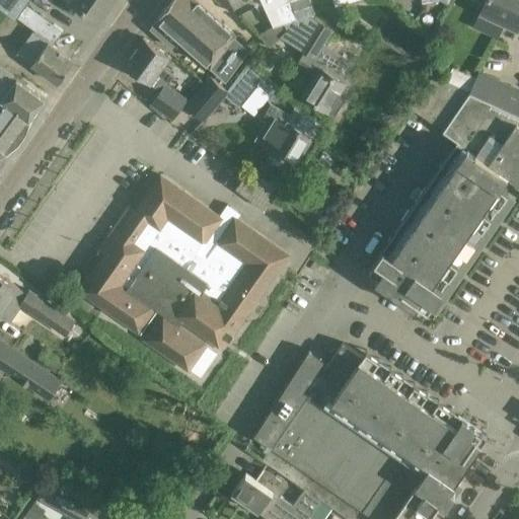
[(0,0),(0,4),(16,16),(34,30),(35,29),(54,43),(63,30),(26,3),(27,0),(64,0),(68,2),(69,0),(71,0),(100,19),(113,0),(0,0)]
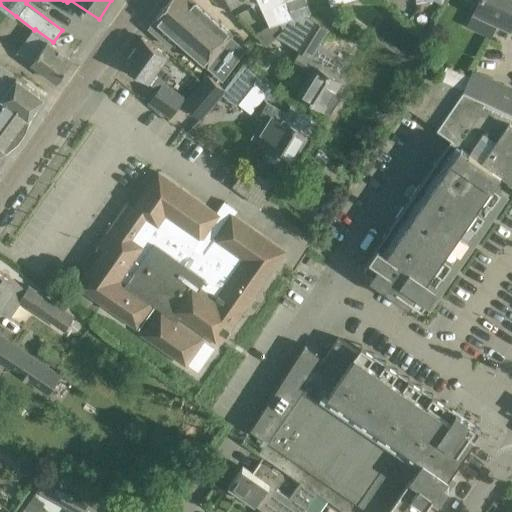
[(192,0),(167,0),(147,27),(168,46),(176,39),(205,65),(203,69),(218,81),(244,47),(229,36),(231,33),(192,0)]
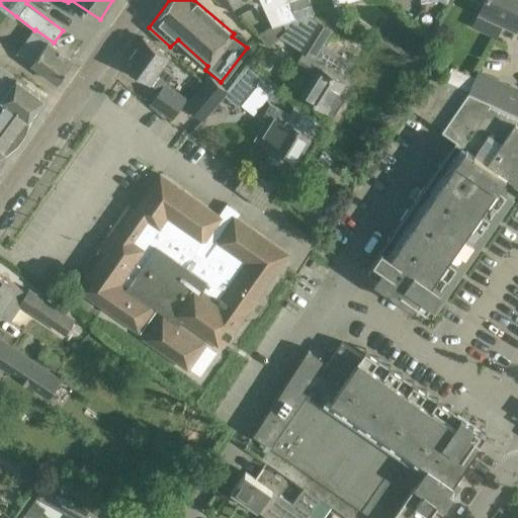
[(260,0),(227,0),(236,13),(260,0)]
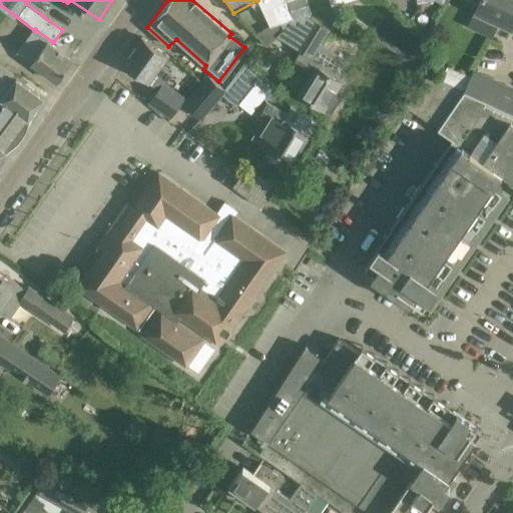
[(258,0),(270,26),(271,29),(282,25),(306,15),(312,13),(307,0),(258,0)]
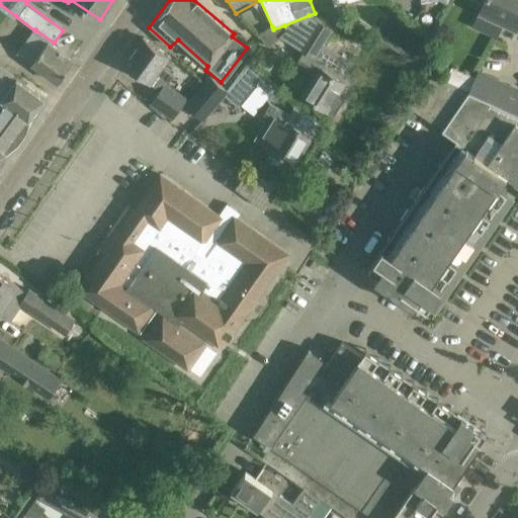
[(495,36),(501,22),(514,28),(517,18),(517,0),(483,0),(471,26),(495,36)]
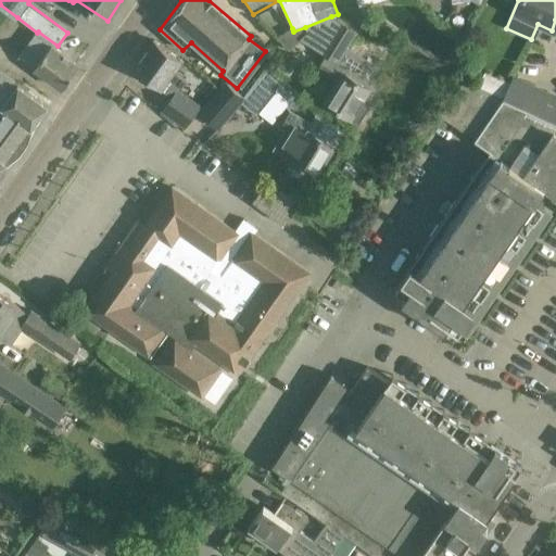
[(300,39),(303,41),(325,55),(316,71),(336,83),(324,102),(350,116),(358,123),(369,105),(359,100),(368,87),(345,73),(348,70),(339,64),(357,33),(341,22),(331,16),(305,27),(307,33),(300,39)]
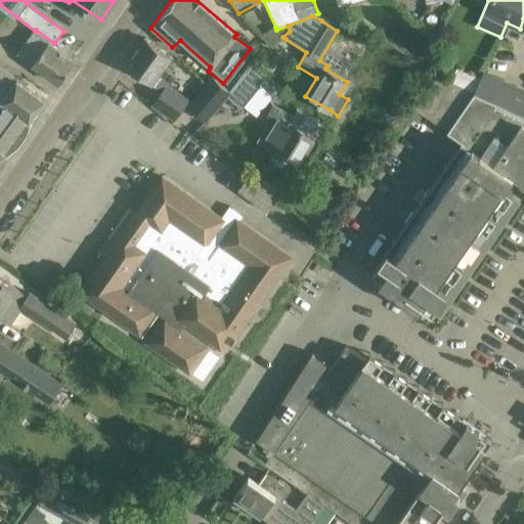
[(272,46),(282,37),(290,31),(288,26),(276,30),(275,27),(260,35),(272,46)]
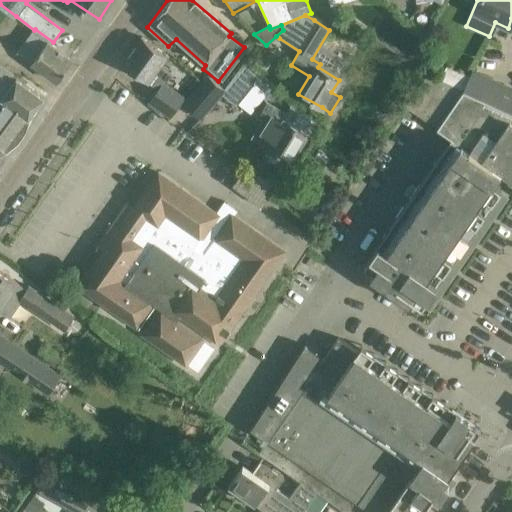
[(34,30),(26,40),(18,52),(57,81),(74,60),(52,43),(53,42),(35,29),(34,30)]
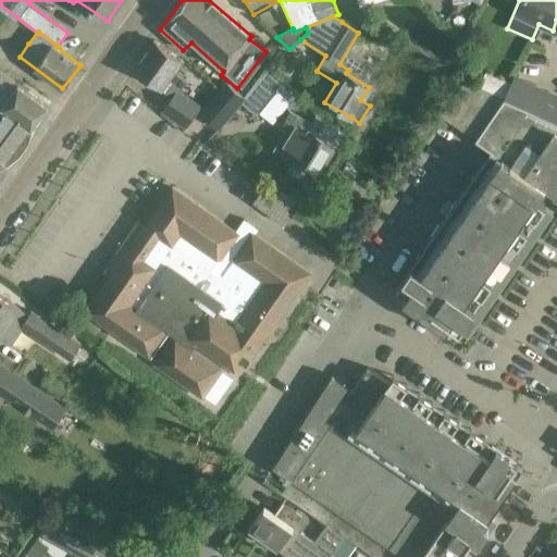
[(185,128),(199,108),(176,91),(184,82),(172,72),(181,60),(155,41),(134,70),(173,98),(162,112),(185,128)]
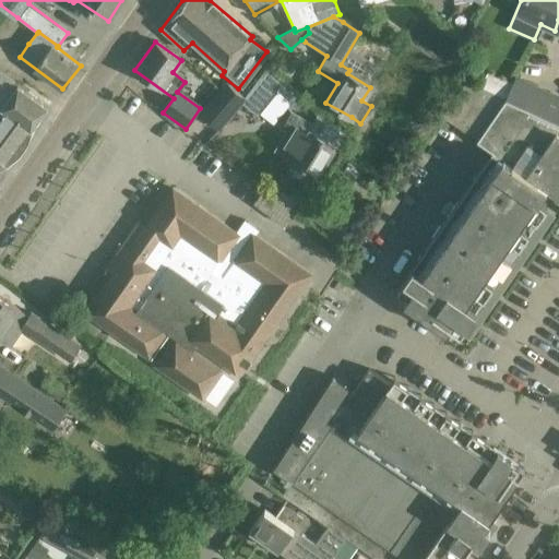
[(248,99),(242,105),(259,117),(278,92),(294,104),(299,96),(269,69),(246,97),(248,99)]
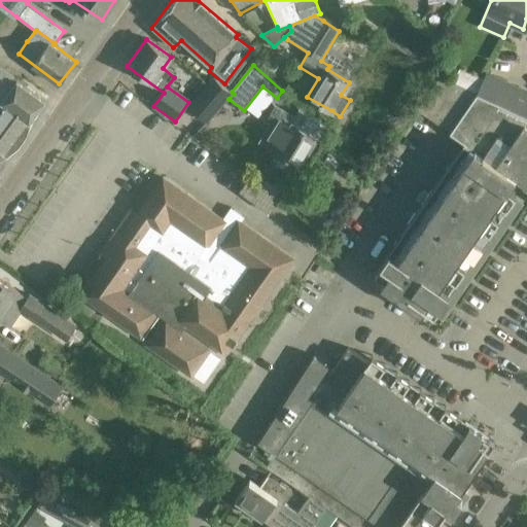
[(0,160),(4,155),(6,156),(30,124),(29,123),(3,103),(20,81),(0,67),(0,160)]
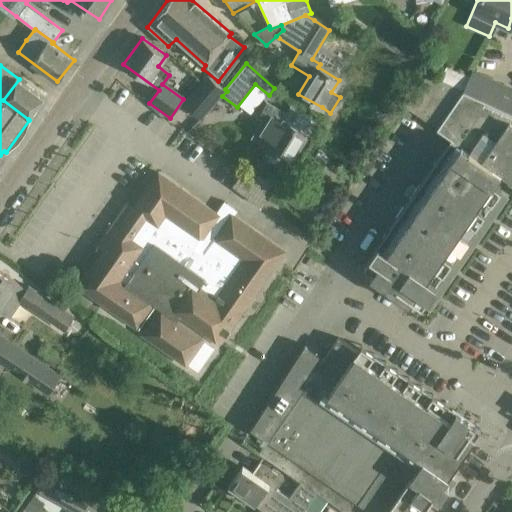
[(483,100),(492,80),(472,70),(462,90),(483,100)]
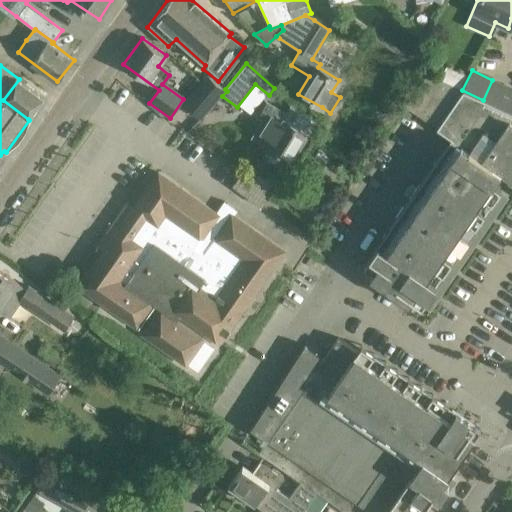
[(206,74),(181,103),(201,120),(222,96),(227,91),(225,89),(206,74)]
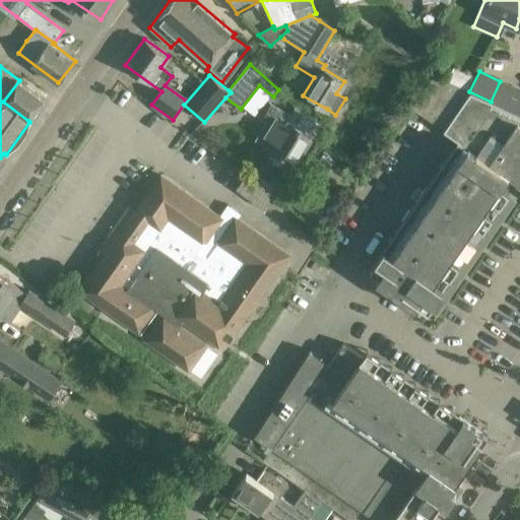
[(519,115),(491,102),(469,91),(434,75),(410,109),(458,141),(507,176),(519,184),(519,115)]
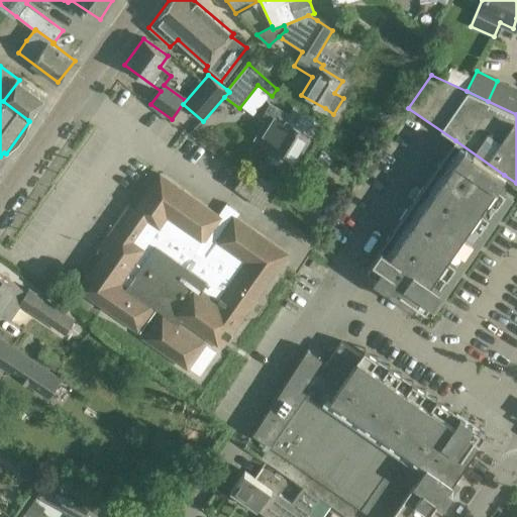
[(3,101),(28,120),(32,115),(35,115),(38,110),(37,107),(44,98),(19,80),(3,101)]
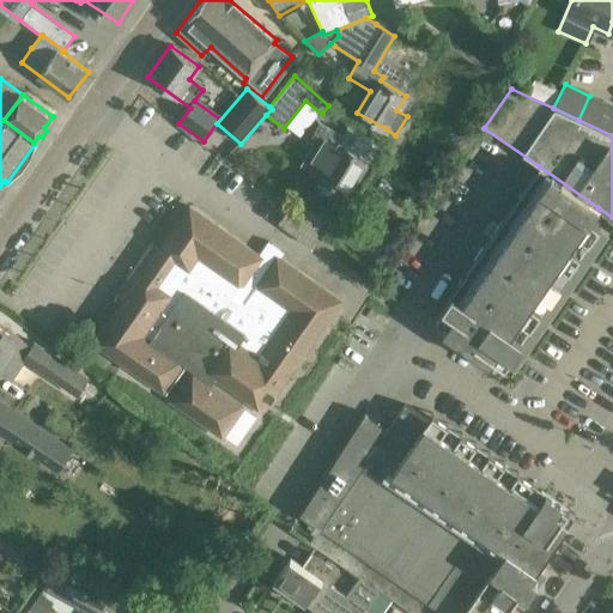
[(612,135),(612,105),(589,96),(578,120),(612,135)]
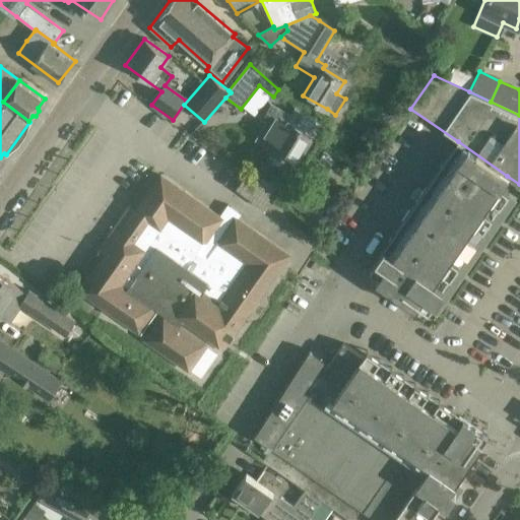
[(294,164),(312,135),(320,122),(304,112),(296,104),(288,116),(271,105),(263,119),(266,121),(255,139),(270,148),(294,164)]
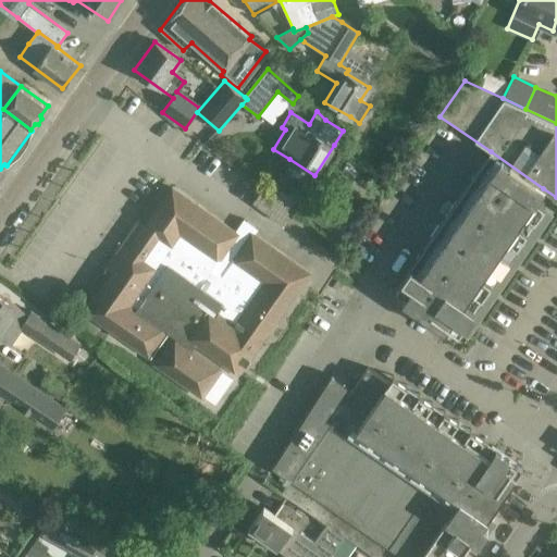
[(543,188),(491,151),(401,281),(411,287),(403,301),(445,331),(449,325),(458,332),(545,207),(534,200),(543,188)]
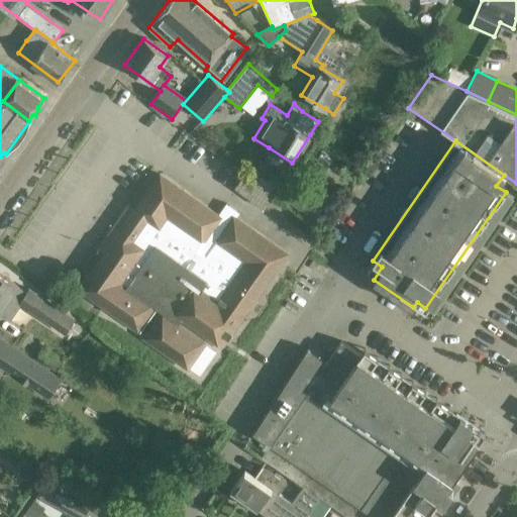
[(218,216),(161,175),(136,209),(129,204),(98,249),(105,254),(90,275),(87,273),(77,288),(143,335),(142,337),(186,369),(209,335),(223,345),(288,254),(236,218),(240,213),(227,204),(218,216)]
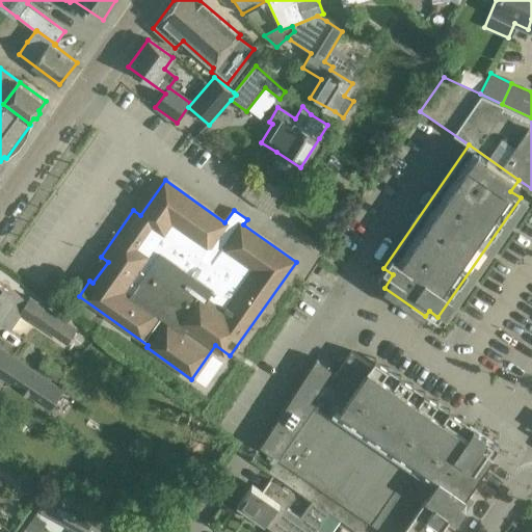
[(0,283),(0,323),(10,330),(20,316),(40,329),(42,326),(65,343),(76,328),(29,297),(27,300),(0,283)]
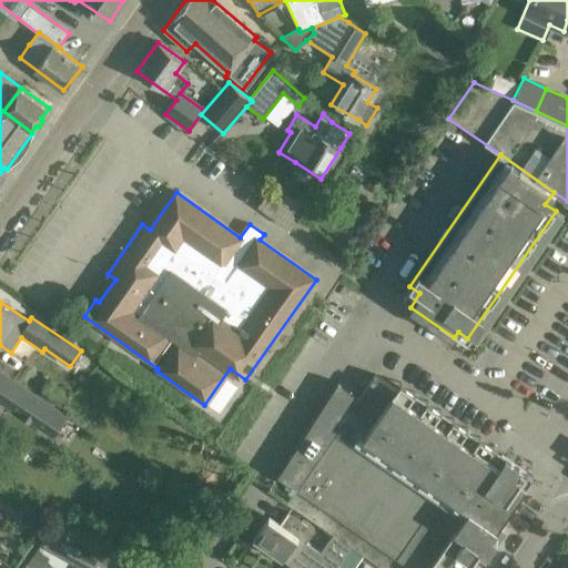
[(0,407),(2,409),(6,404),(53,436),(67,416),(0,372),(0,407)]
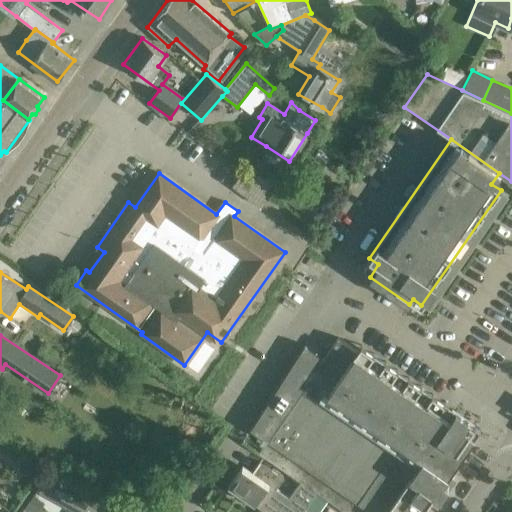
[(317,494),(328,502),(342,511),(422,511),(429,502),(434,506),(453,479),(448,476),(475,437),(470,433),(476,425),(361,345),(357,351),(337,338),(323,358),(304,345),(250,429),(267,440),(258,453),(317,494)]
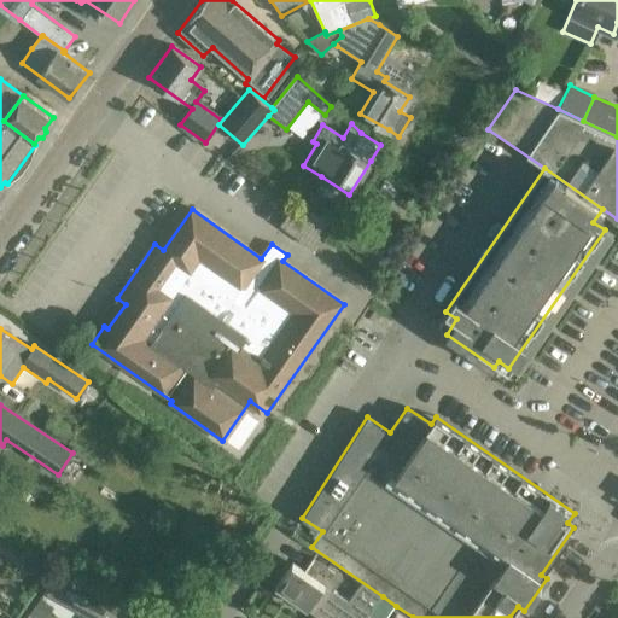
[(52,564),(34,552),(23,566),(41,579),(52,564)]
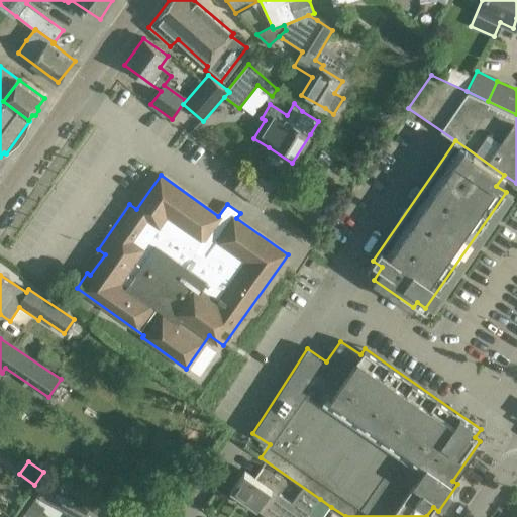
[(266,516),(306,516),(319,499),(302,488),(292,503),(279,494),(286,484),(262,467),(254,478),(244,471),(229,492),(266,516)]
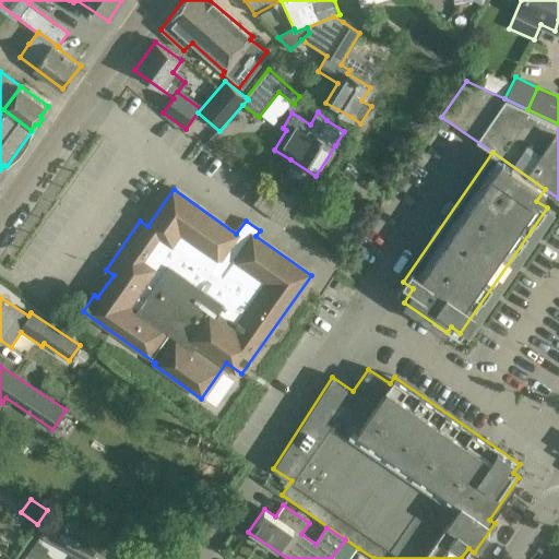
[(116,558),(56,526),(50,522),(45,530),(39,537),(40,537),(70,558),(116,558)]
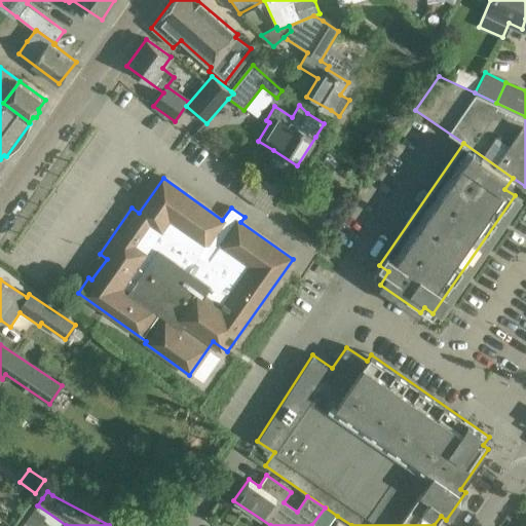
[(316,525),(329,525),(337,516),(326,508),(314,524),(316,525)]
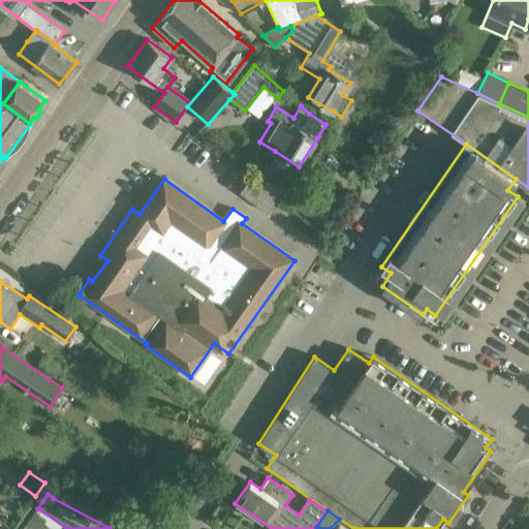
[(30,519),(40,526),(45,520),(34,511),(30,519)]
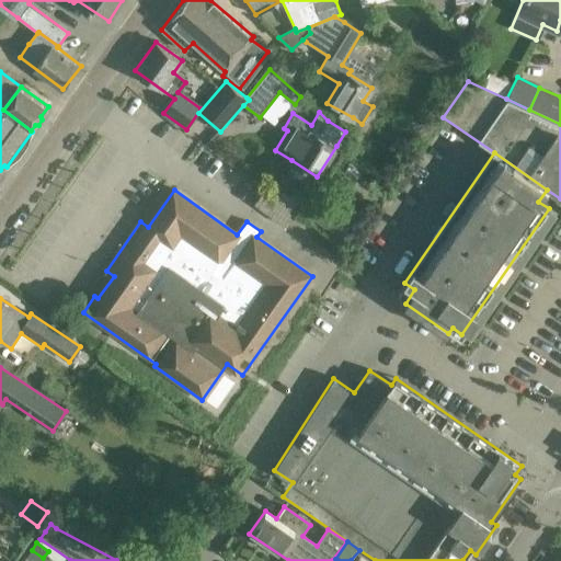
[(32,560),(41,560),(43,558),(32,550),(26,557),(32,560)]
